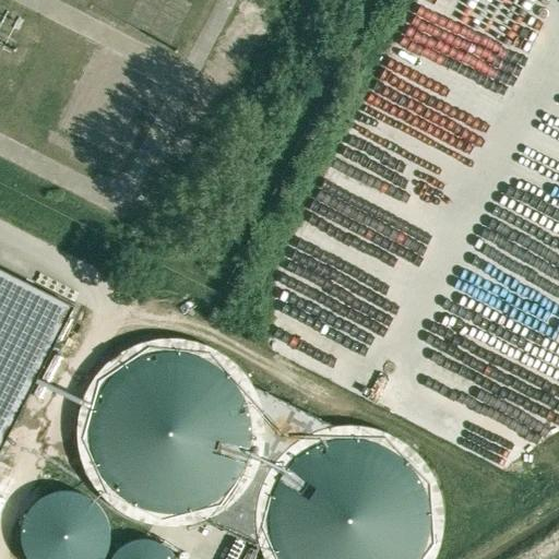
[(0,449),(73,307),(0,269),(0,449)]
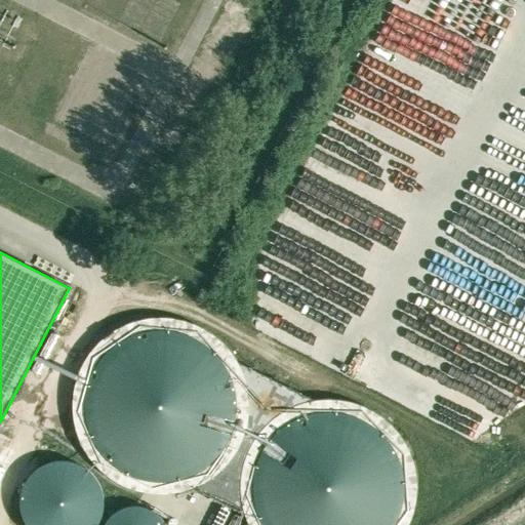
[(245,423),(247,406),(245,389),(241,371),(232,356),(221,342),(207,331),(192,323),(175,318),(158,317),(140,318),(124,323),(109,331),(95,342),(84,356),(76,371),(71,389),(69,406),(71,423),(76,440),(84,455),(95,469),(109,480),(124,488),(140,493),(158,495),(175,493),(192,488),(207,480),(221,469),(232,455),(241,440),(245,423)]
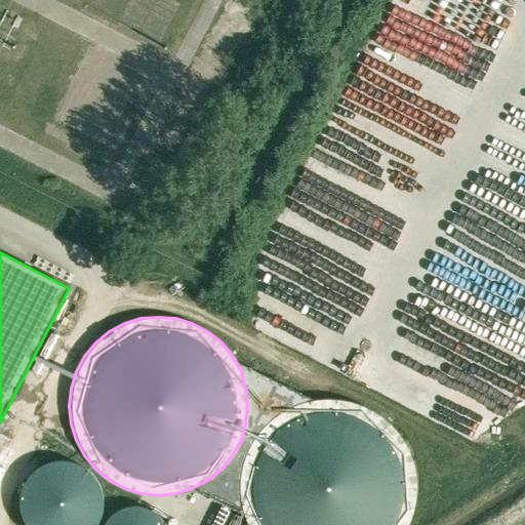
[(418,507),(420,489),(418,472),(413,454),(405,439),(394,426),(380,414),(365,406),(348,401),(330,399),(313,401),(296,406),(281,414),(267,426),(256,439),(248,454),(243,472),(241,489),(243,507),(248,523),(248,524),(412,524),(413,523),(418,507)]
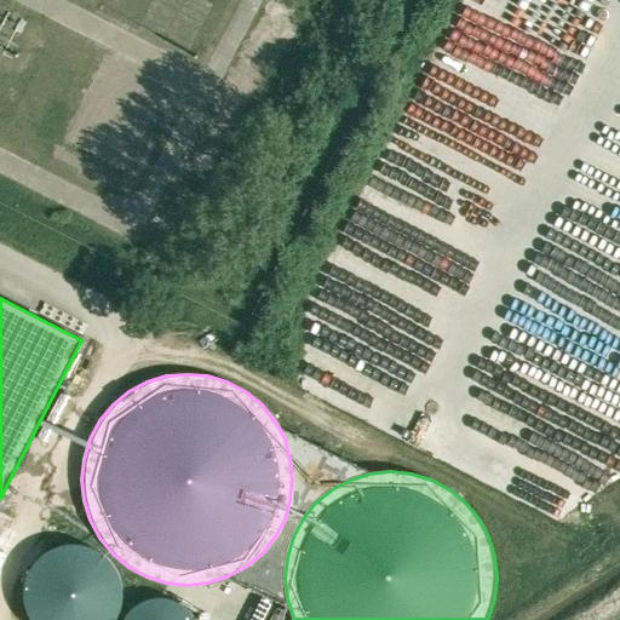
[(114,619),(120,609),(122,595),(120,580),(114,568),(105,557),(93,550),(79,545),(65,545),(51,550),(40,557),(30,568),(24,580),(22,595),(24,609),(29,619),(114,619)]
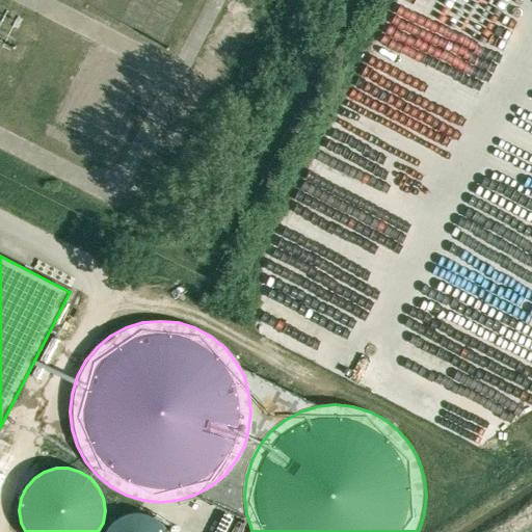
[(181,531),(180,530),(173,521),(162,514),(150,510),(138,510),(126,514),(116,521),(108,530),(106,531),(181,531)]
